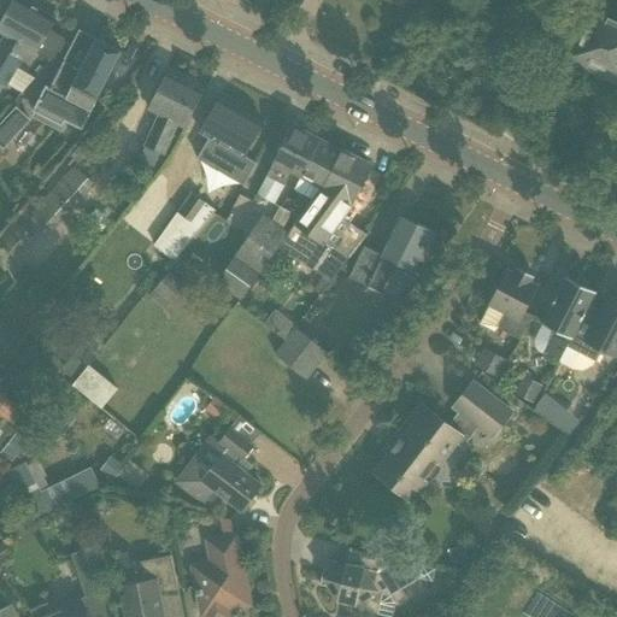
[(52,63),(65,39),(51,30),(57,19),(22,0),(13,0),(0,25),(0,31),(5,36),(0,45),(0,86),(5,89),(28,48),(52,63)]
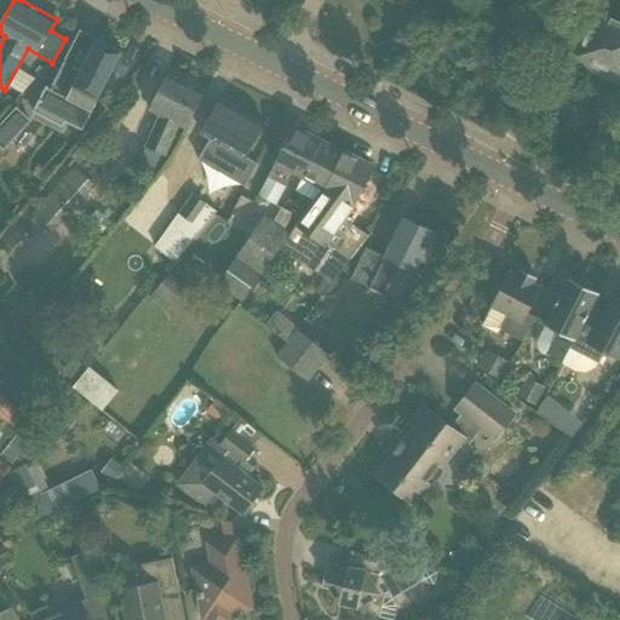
[(619,0),(600,0),(574,56),(619,78),(619,0)]
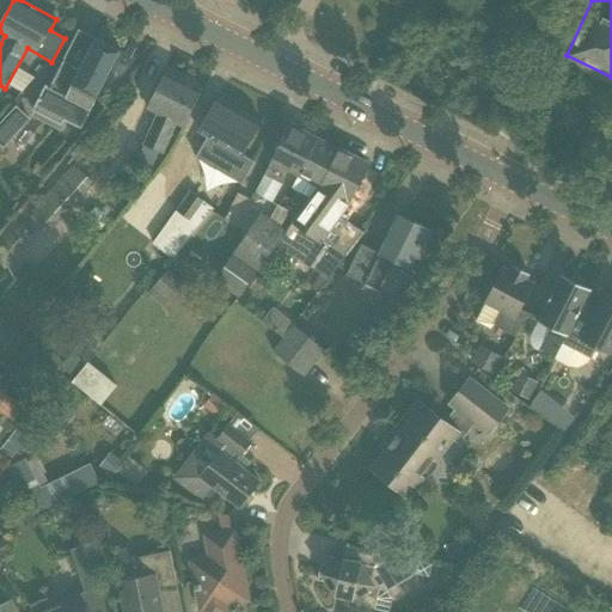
[(63,61),(49,89),(46,87),(35,110),(63,126),(66,120),(83,128),(121,51),(95,38),(79,69),(63,61)]
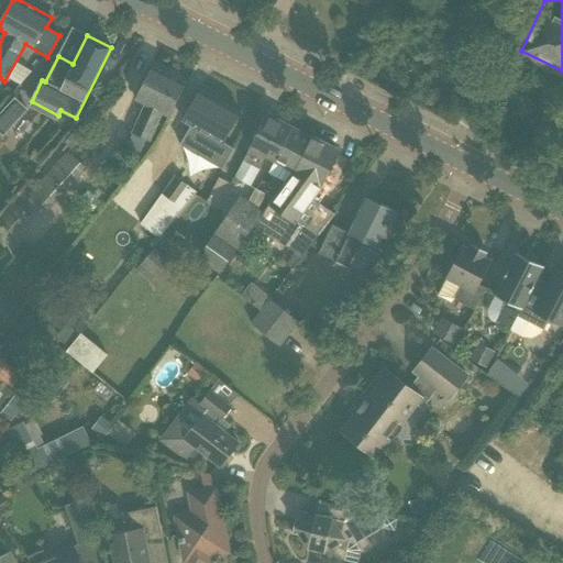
[(169,117),(186,84),(152,66),(135,99),(145,105),(131,133),(132,134),(146,141),(148,141),(162,113),(169,117)]
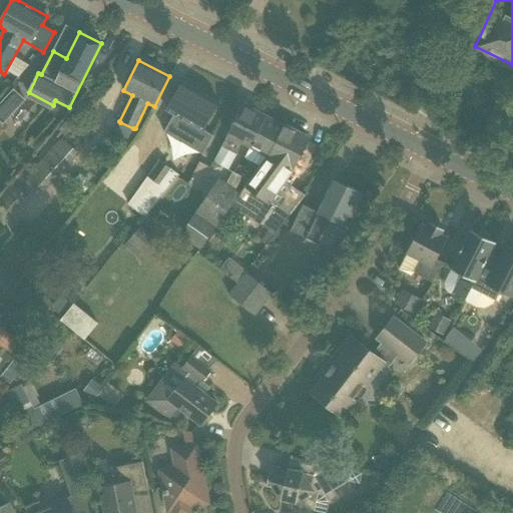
[(203,131),(219,103),(182,82),(165,110),(183,120),(174,137),(168,148),(186,158),(202,130),(203,131)]
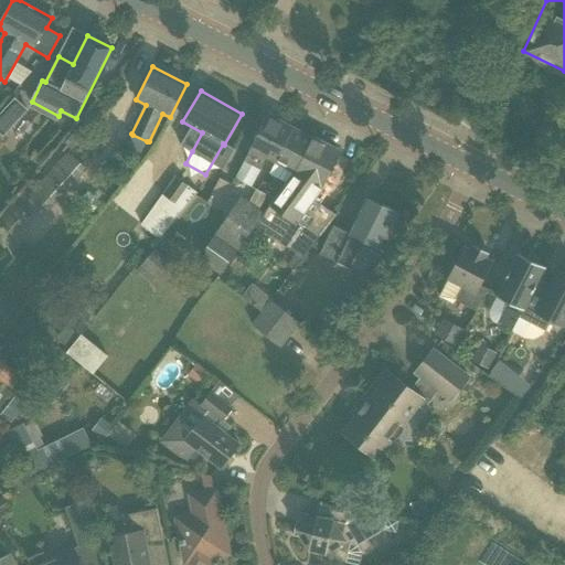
[(0,110),(0,132),(2,136),(28,108),(14,95),(0,110)]
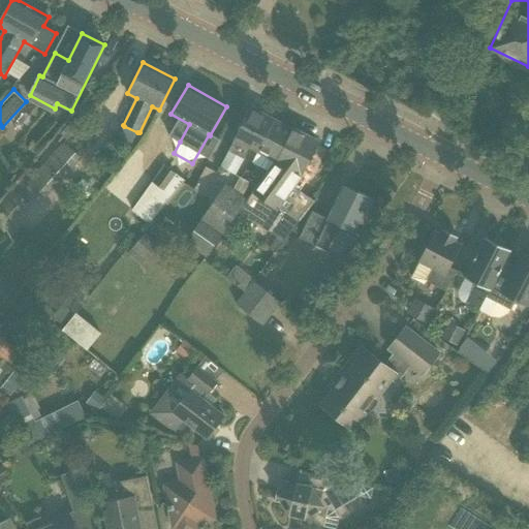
[(250,148),(257,152),(274,120),(251,107),(235,139),(220,166),(236,175),(250,148)]
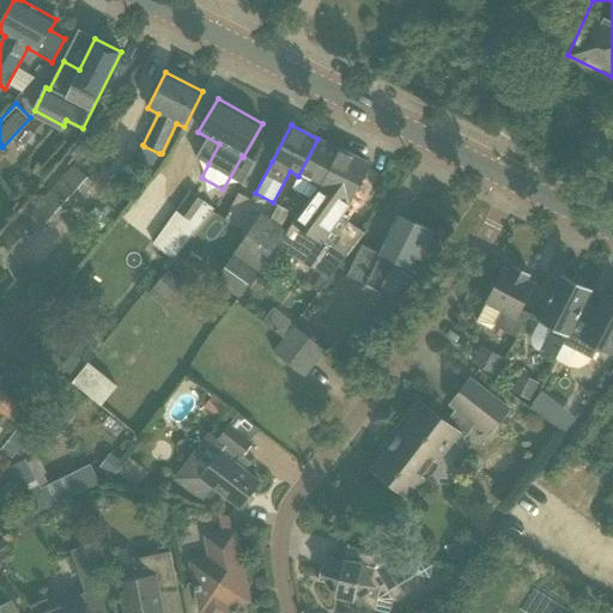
[(317,139),(298,176),(320,187),(321,188),(340,151),(317,139)]
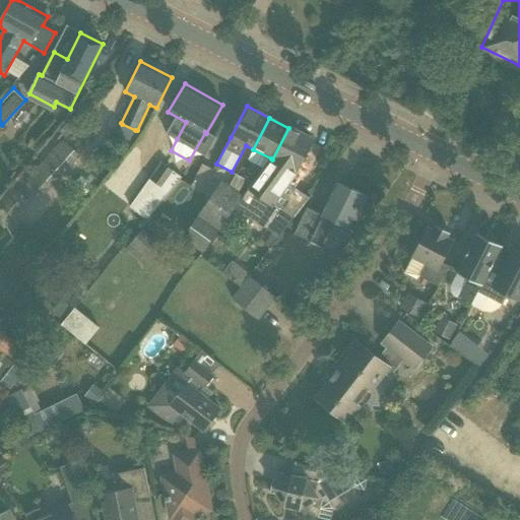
[(130,141),(135,130),(122,124),(117,135),(130,141)]
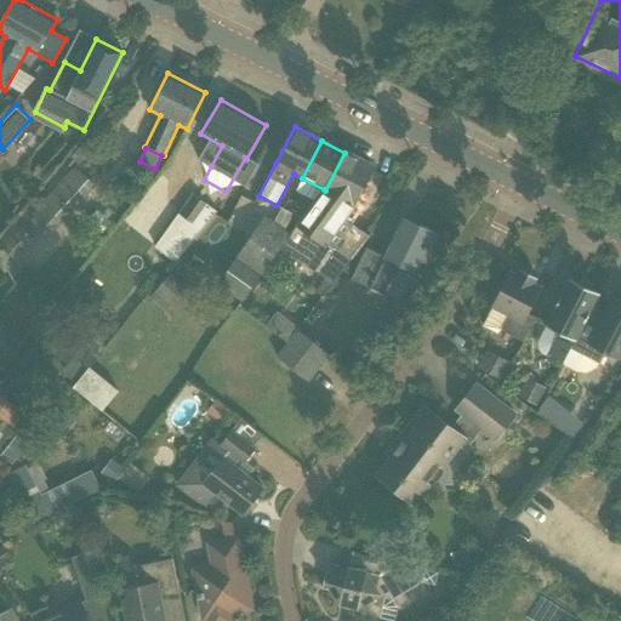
[(324,189),(315,200),(297,226),(290,237),(280,250),(318,274),(325,279),(315,291),(323,297),(349,258),(336,249),(328,241),(354,205),(374,167),(345,153),(325,191),(324,189)]
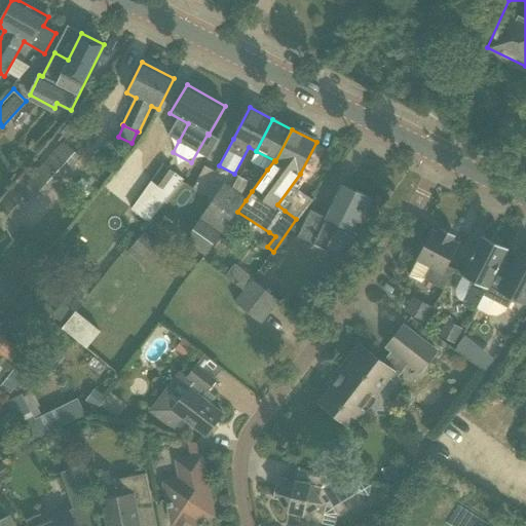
[(27,182),(29,184),(26,187),(35,195),(38,192),(44,197),(81,157),(63,141),(27,182)]
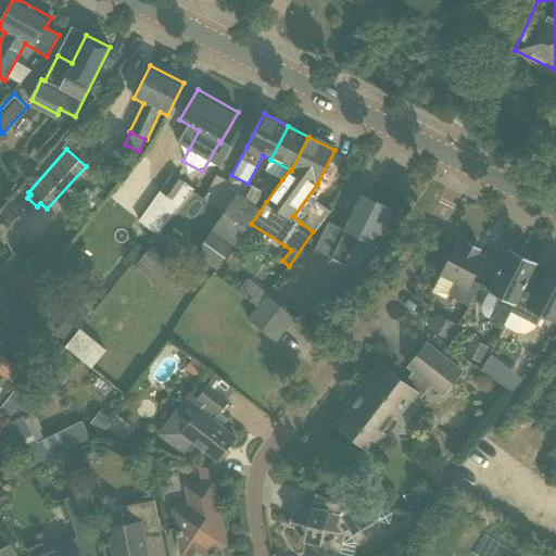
[(36,150),(29,158),(35,162),(41,154),(36,150)]
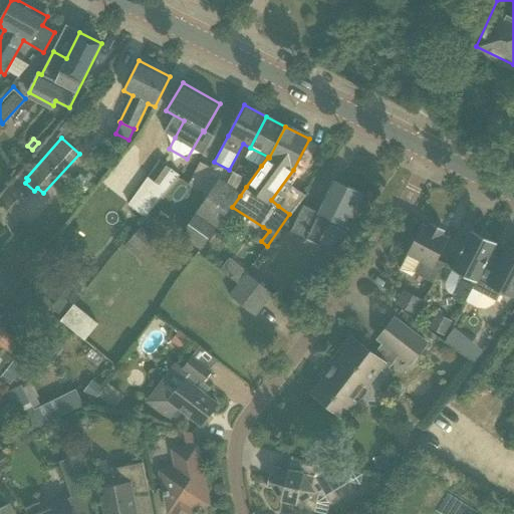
[(179,176),(160,160),(129,205),(145,217),(179,176)]
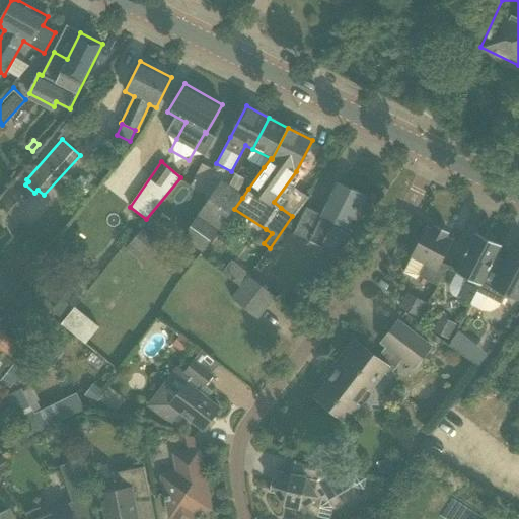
[(363,223),(373,209),(371,199),(338,181),(322,215),(306,207),(293,233),(310,241),(311,240),(321,246),(320,250),(335,222),(348,229),(353,218),(363,223)]
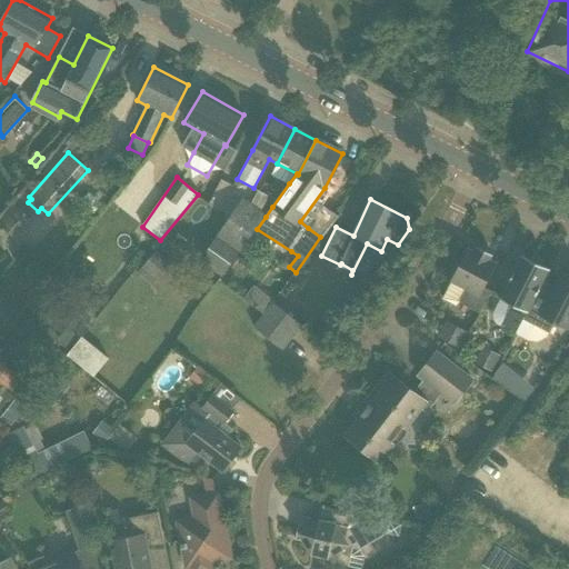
[(257,229),(266,217),(242,200),(229,219),(252,236),(257,229)]
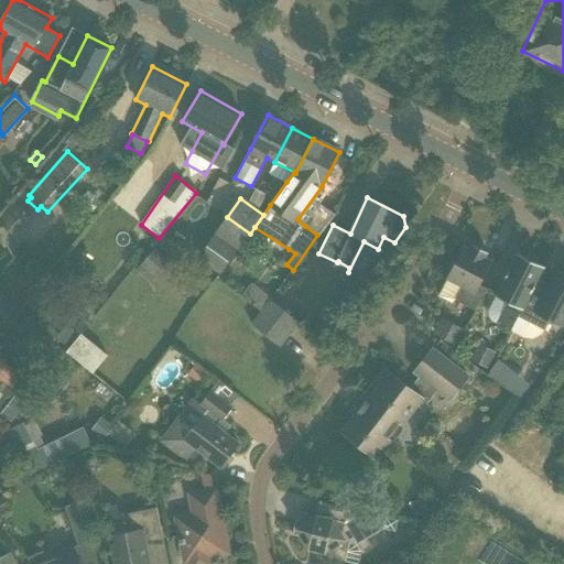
[(18,232),(32,216),(14,202),(1,218),(18,232)]
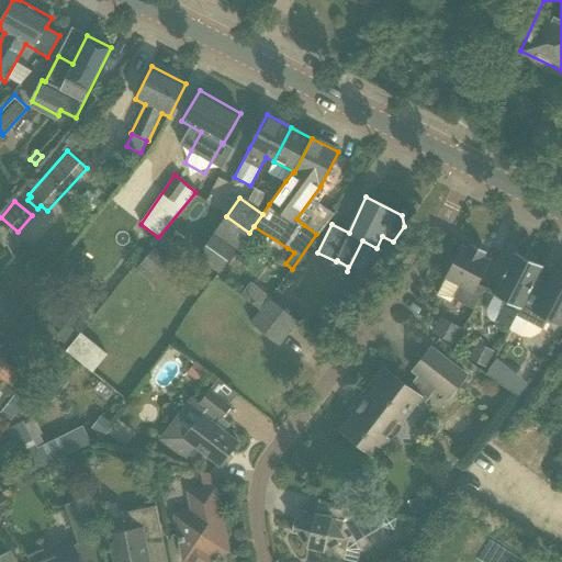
[(249,233),(226,216),(214,233),(213,235),(236,250),(237,249),(249,233)]
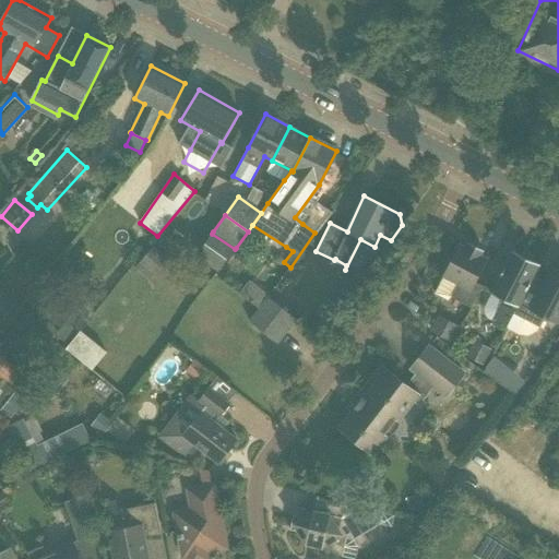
[(475,281),(486,259),(480,256),(483,250),(468,242),(465,249),(460,246),(452,260),(449,261),(444,270),(445,273),(435,294),(449,301),(451,297),(472,308),(483,286),(475,281)]
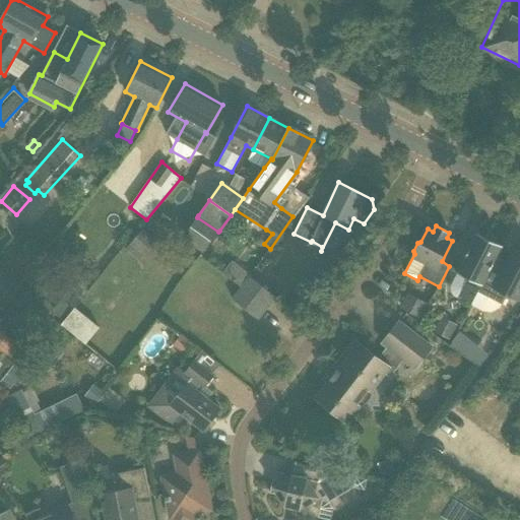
[(142,230),(130,244),(143,255),(155,241),(142,230)]
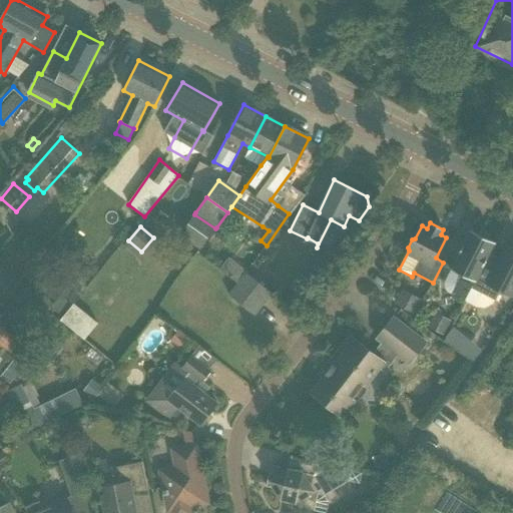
[(452,295),(465,302),(472,289),(471,288),(489,253),(495,242),(489,239),(488,234),(481,231),(477,233),(471,230),(451,270),(462,276),(452,295)]
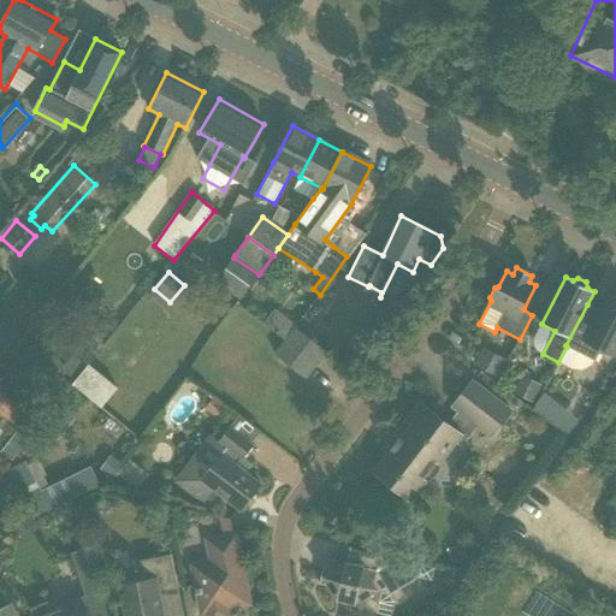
[(566,345),(567,347),(594,361),(602,349),(614,355),(615,350),(615,297),(609,294),(600,312),(587,304),(566,345)]
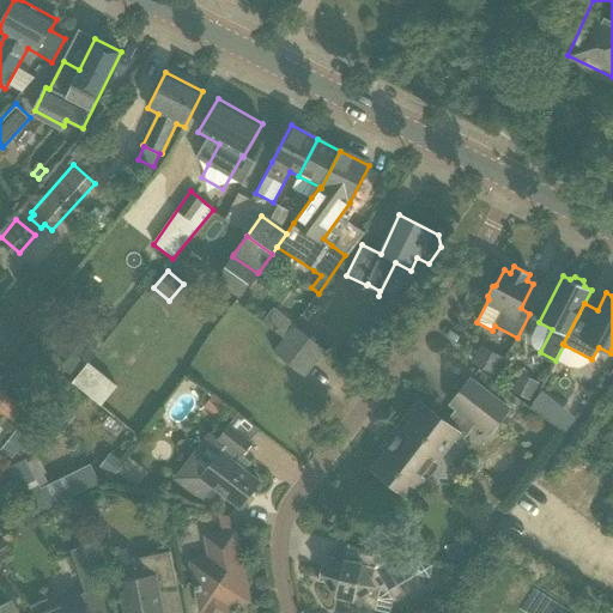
[(101,341),(105,327),(87,321),(83,337),(86,338),(101,341)]
